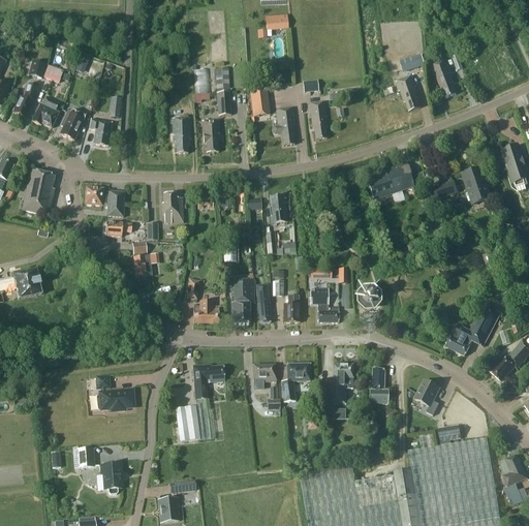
[(377,16),(377,4),(366,3),(366,16),(377,16)]
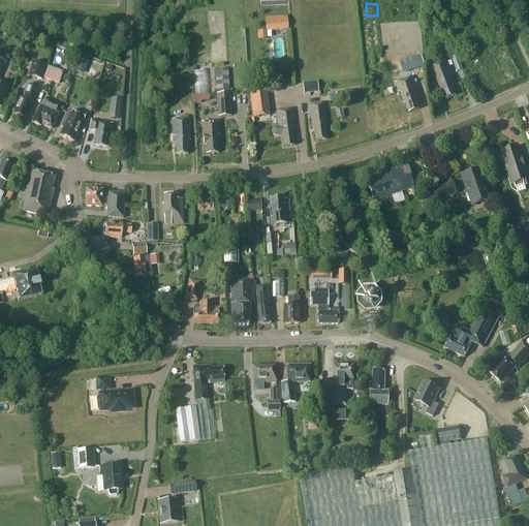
[(286,13),(266,16),(267,28),(287,26),(286,13)]
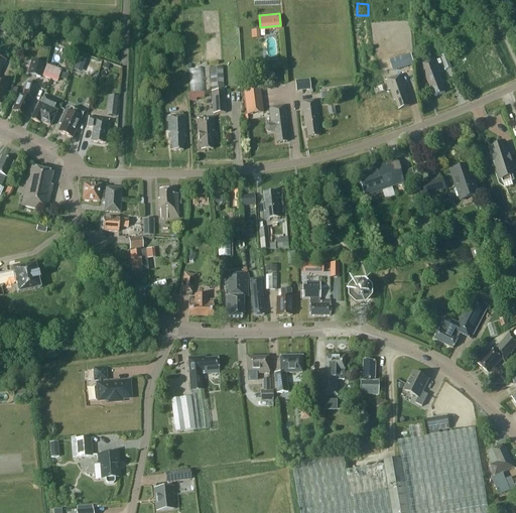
[(389,56),(392,69),(414,62),(411,50),(389,56)]
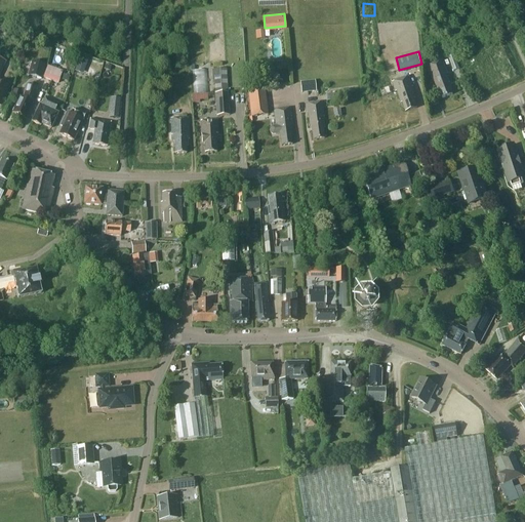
[(86,64),(89,55),(81,52),(78,61),(86,64)]
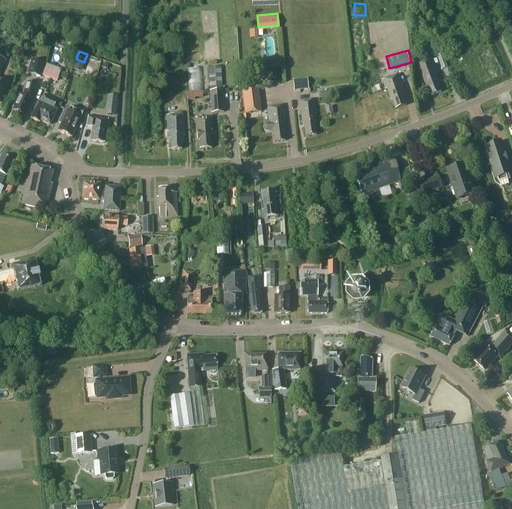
[(447,64),(443,51),(437,53),(441,66),(447,64)]
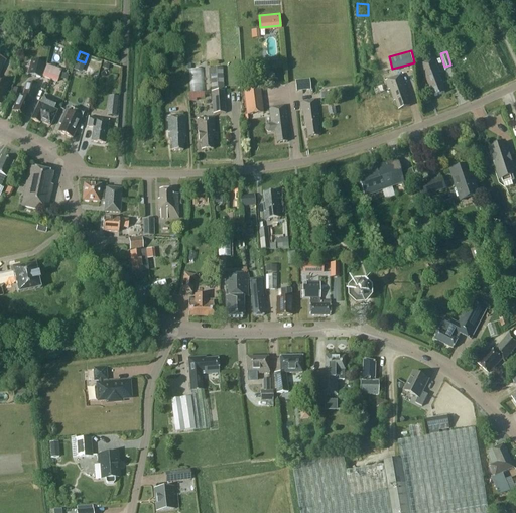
[(438,70),(440,70),(434,55),(419,61),(424,77),(426,77),(429,86),(431,86),(434,94),(444,90),(440,79),(441,79),(438,70)]
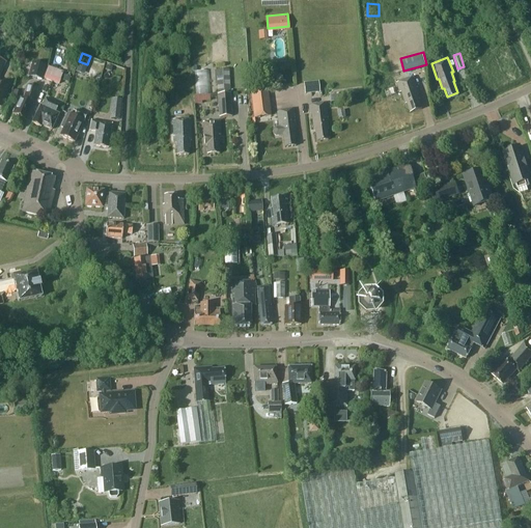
[(32,59),(29,73),(42,76),(45,62),(32,59)]
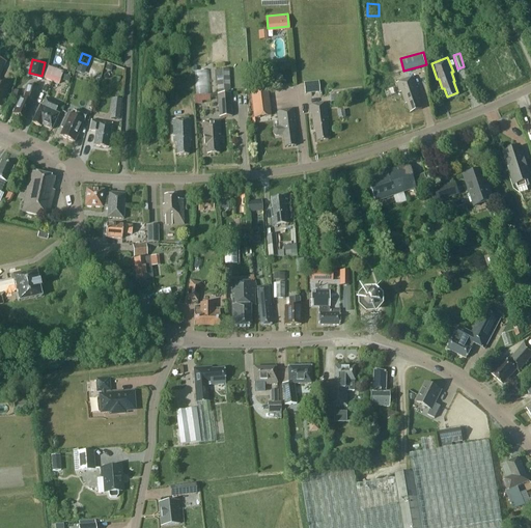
[(59,81),(62,73),(62,71),(49,65),(45,76),(59,81)]
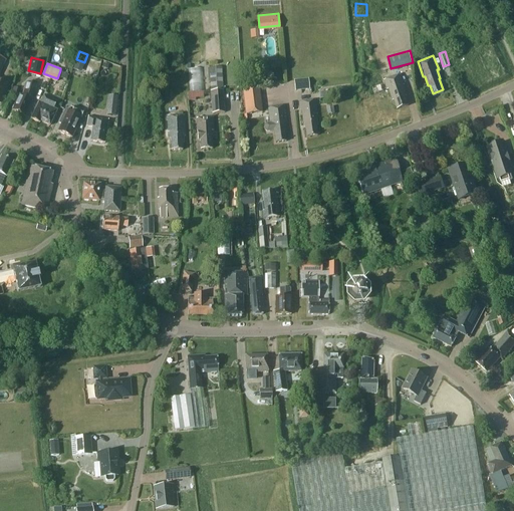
[(206,88),(205,64),(191,65),(192,88),(206,88)]
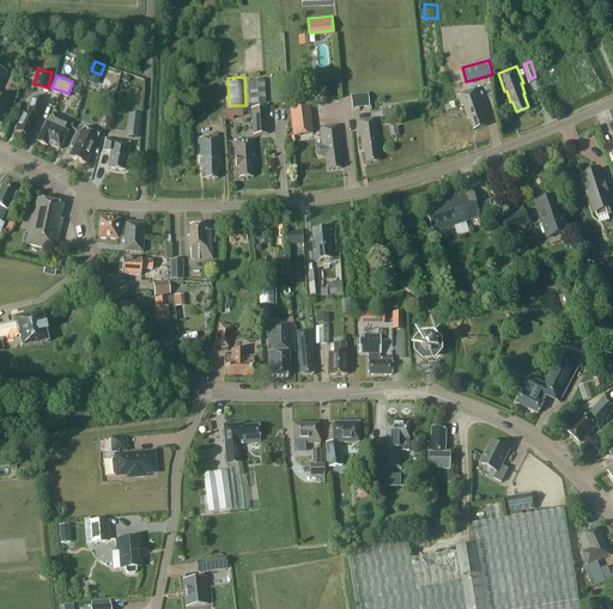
[(267,131),(265,77),(249,78),(253,132),(267,131)]
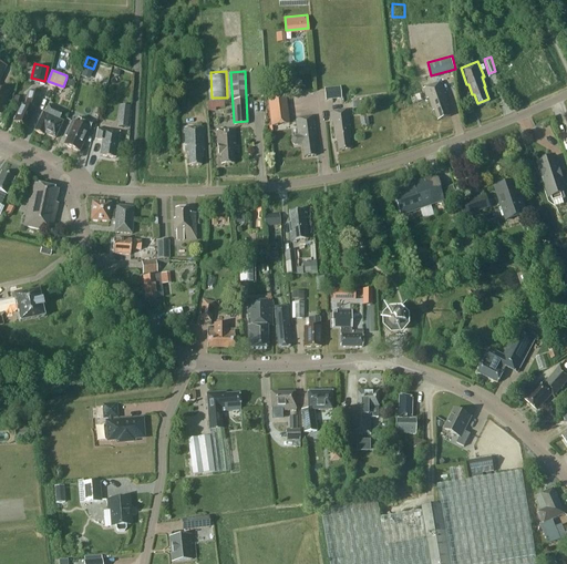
[(446,91),(442,80),(423,85),(428,96),(429,95),(433,109),(435,109),(437,118),(450,114),(446,104),(449,104),(444,92),(446,91)]
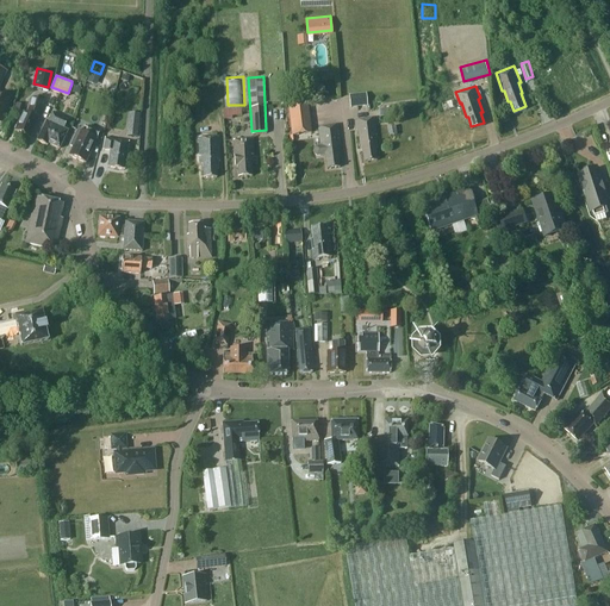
[(348,92),(349,105),(367,104),(366,91),(348,92)]
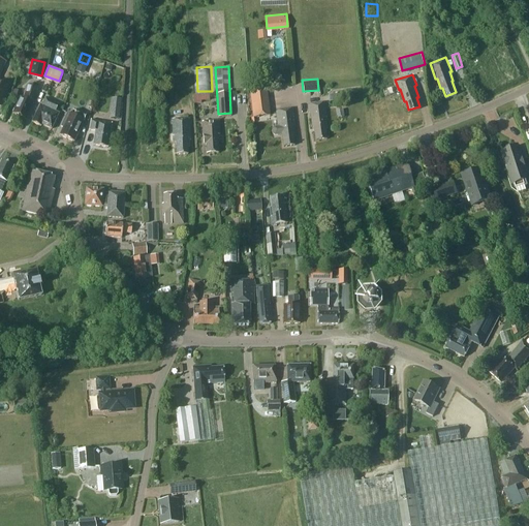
[(23,96),(21,95),(12,112),(25,117),(32,100),(32,101),(37,85),(27,83),(23,96)]
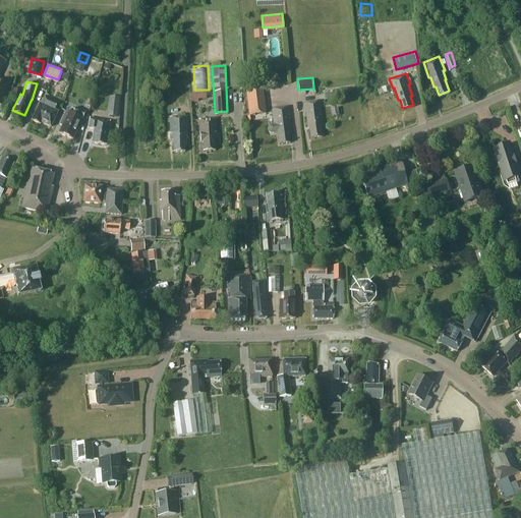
[(263,87),(246,90),(249,113),(266,111),(263,87)]
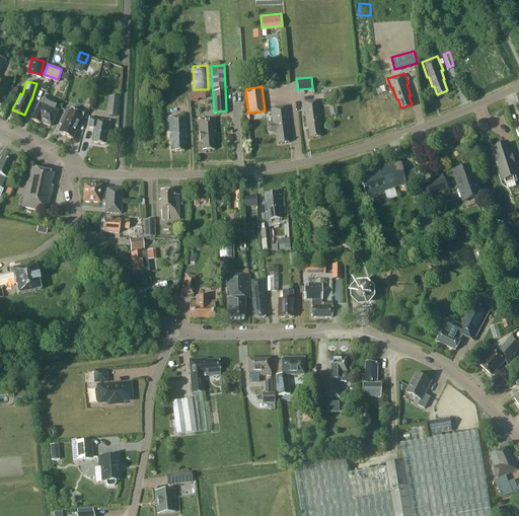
[(50,124),(56,111),(57,109),(54,107),(57,100),(45,94),(41,101),(39,100),(31,118),(40,122),(41,120),(50,124)]
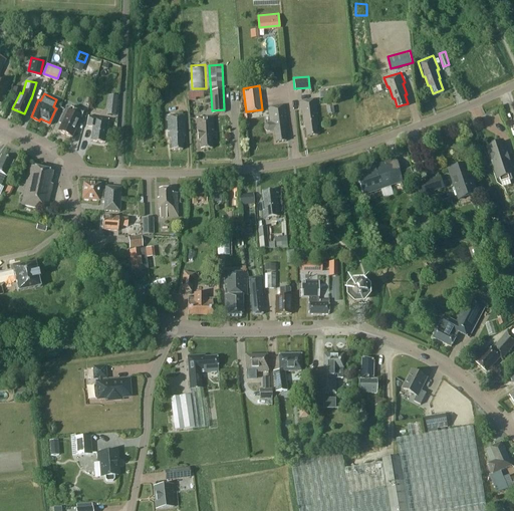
[(317,113),(317,109),(315,97),(299,99),(300,113),(302,113),(303,123),(305,122),(306,135),(317,134),(316,123),(317,123),(316,113),(317,113)]
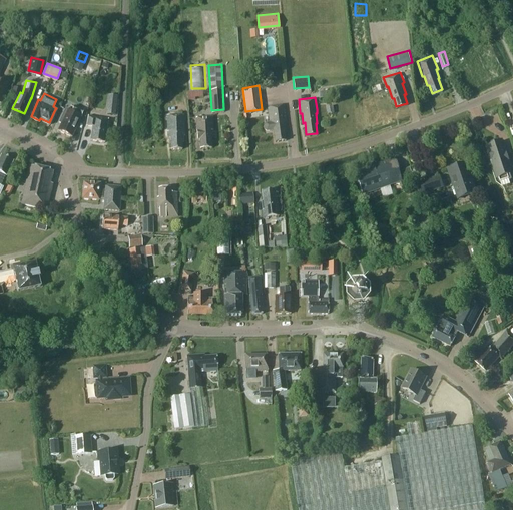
[(117,100),(108,99),(106,112),(107,112),(116,113),(117,100)]
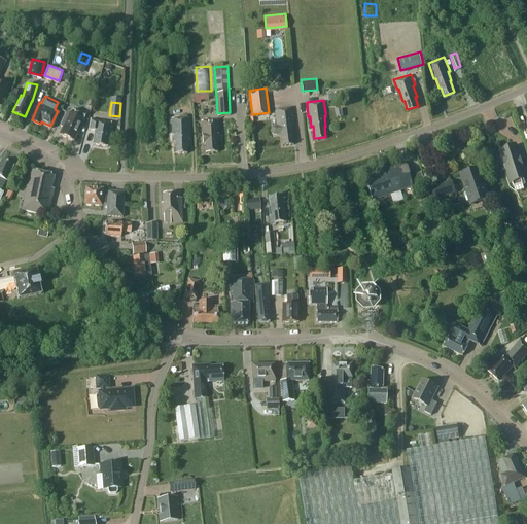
[(76,106),(73,112),(67,109),(61,124),(63,125),(61,130),(60,131),(61,133),(66,136),(73,139),(86,111),(76,106)]
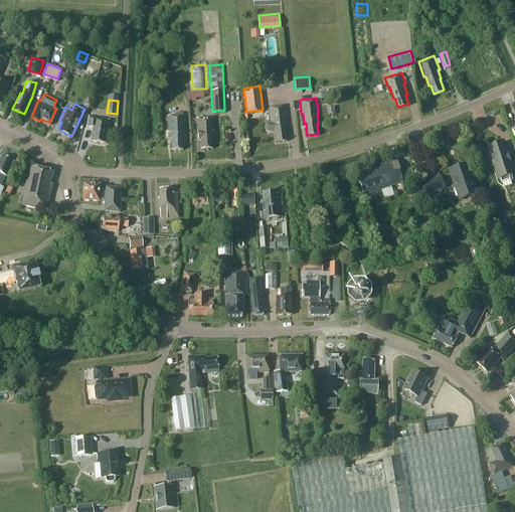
[(274,129),(276,141),(287,139),(285,130),(287,130),(286,120),(287,120),(285,104),(268,106),(270,120),(272,120),(272,121),(267,121),(266,123),(266,127),(268,129),(273,129),(274,129)]
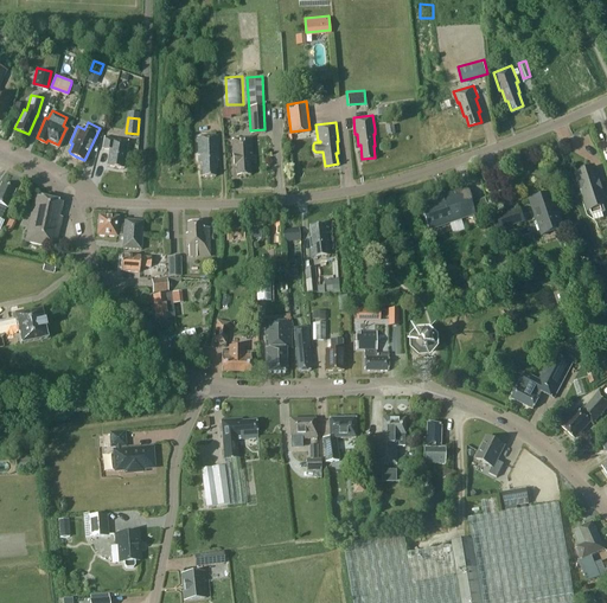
[(203,174),(215,174),(215,166),(217,166),(216,152),(218,152),(217,133),(197,134),(198,153),(199,153),(200,161),(202,161),(203,174)]
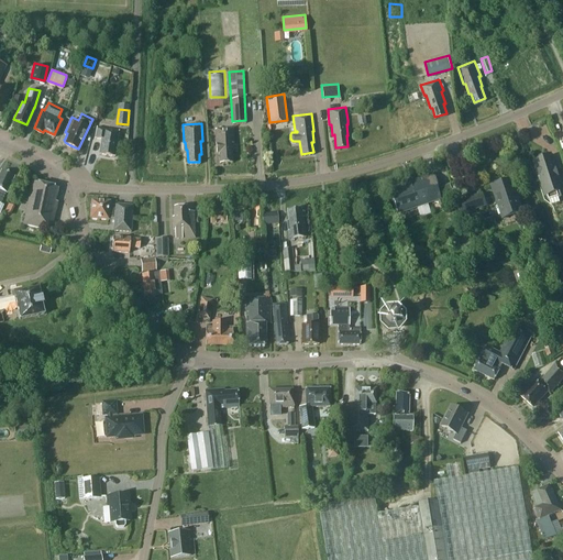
[(101,138),(99,152),(114,154),(119,129),(97,124),(95,136),(101,138)]
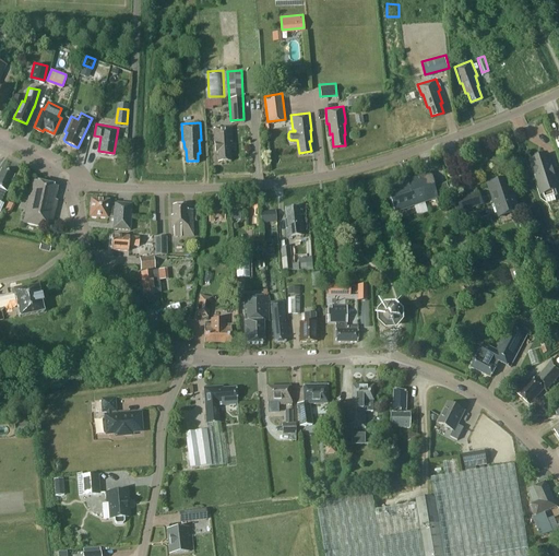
[(218,160),(230,160),(229,140),(232,140),(230,126),(213,126),(215,150),(217,150),(218,160)]
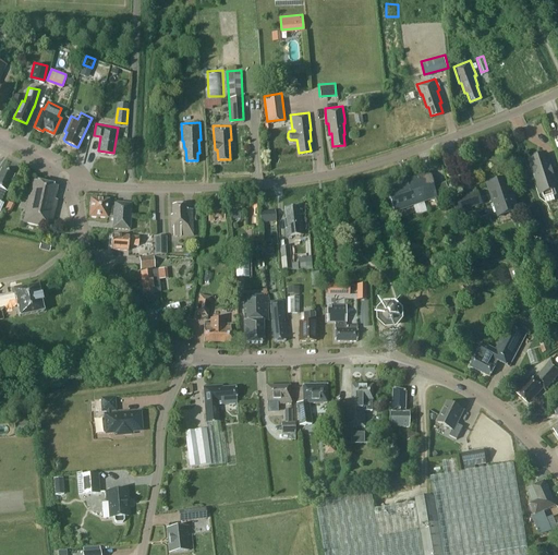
[(546,153),(534,156),(531,158),(522,161),(528,179),(536,176),(542,192),(553,189),(554,193),(557,192),(557,186),(546,153)]
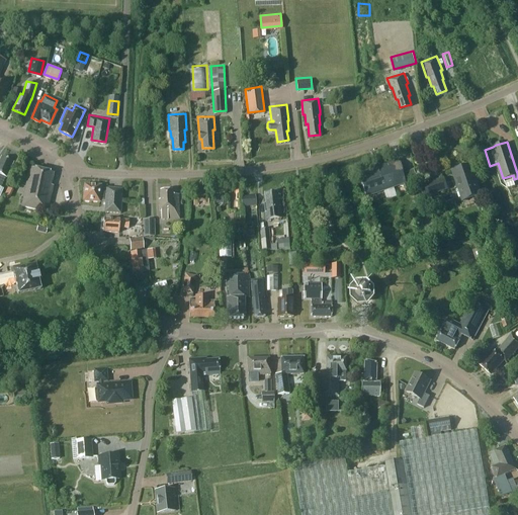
[(13,160),(1,155),(0,157),(0,184),(1,185),(5,175),(6,175),(13,160)]
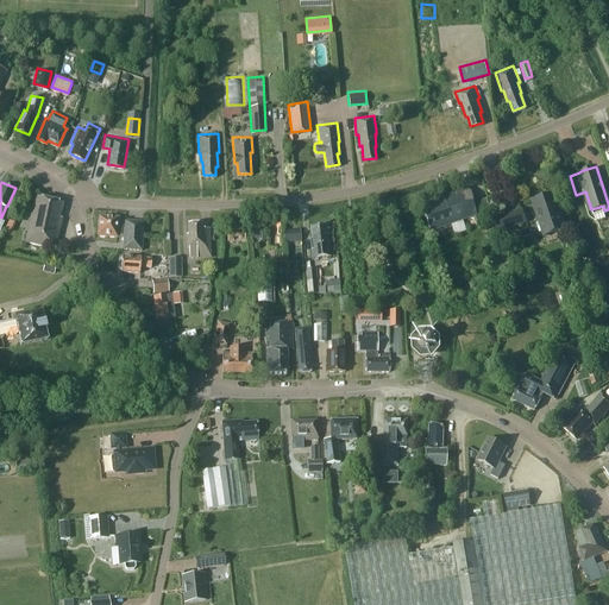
[(438,194),(439,196),(420,202),(428,225),(473,209),(465,187),(446,193),(446,190),(438,194)]
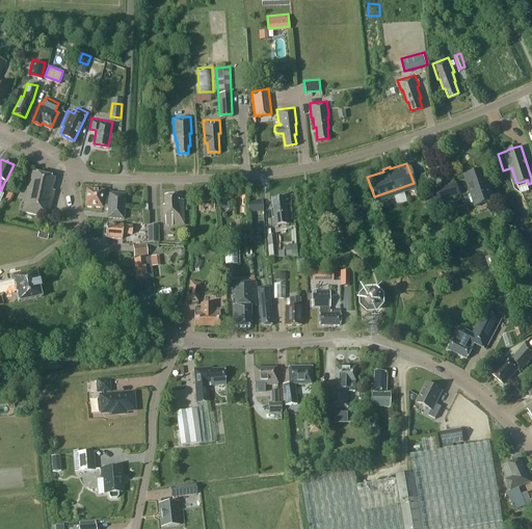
[(484,179),(481,168),(466,174),(472,191),(469,192),(471,201),(474,200),(476,204),(494,197),(486,178),(484,179)]
